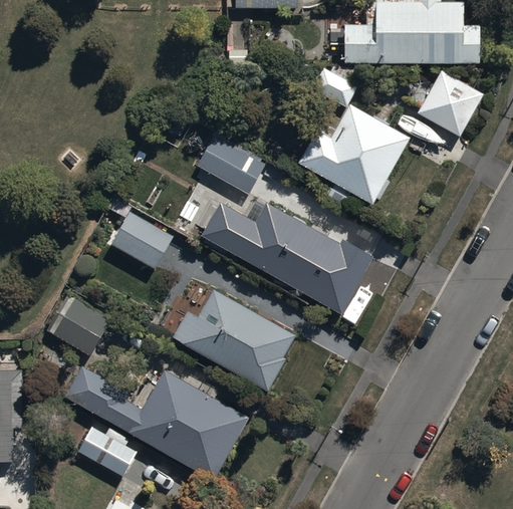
[(235,0),(235,7),(298,9),(298,0),(235,0)]
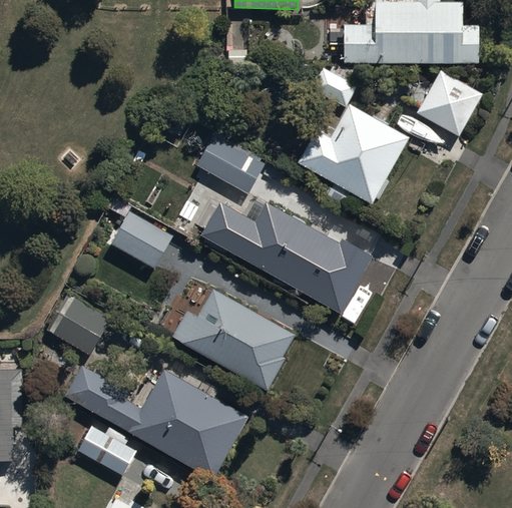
[(344,23),(343,61),(478,63),(479,23),(462,22),(462,2),(440,2),(440,0),(375,0),(376,6),(366,6),(366,23),(344,23)]
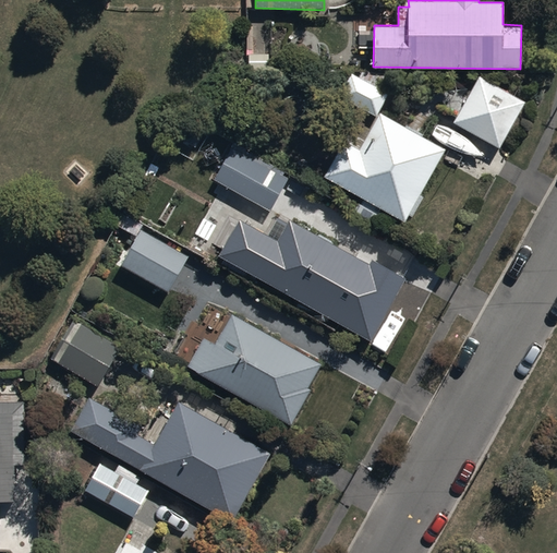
[(389,94),(352,74),(339,97),(377,117),(359,148),(344,142),(325,178),(406,219),(407,216),(413,219),(425,195),(422,194),(446,146),(379,111),(389,94)]
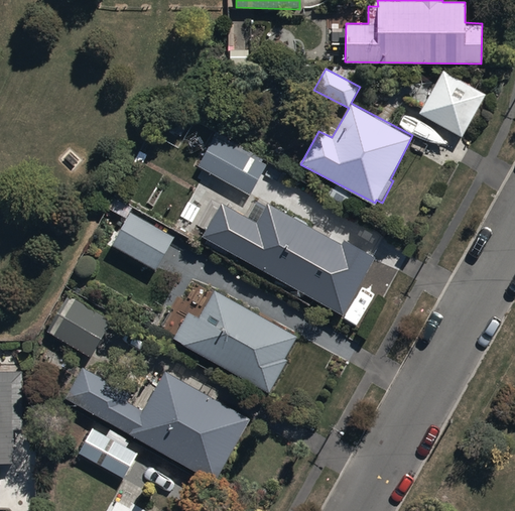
[(483,93),(442,70),(417,114),(458,137),(483,93)]
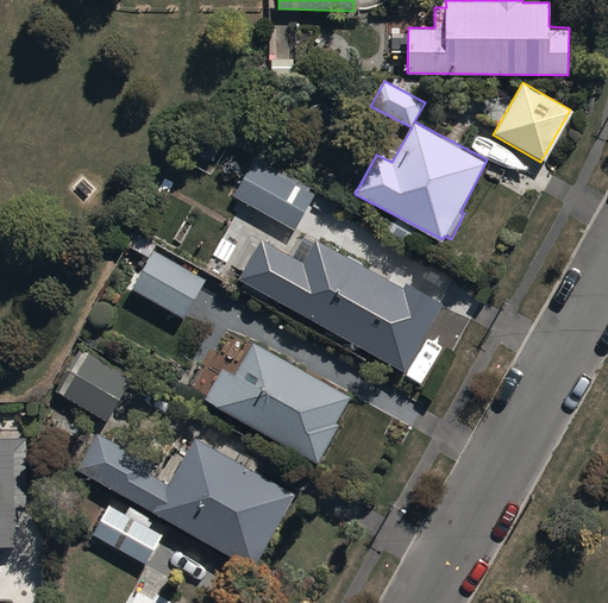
[(232,198),(295,232),(318,193),(254,158),(232,198)]
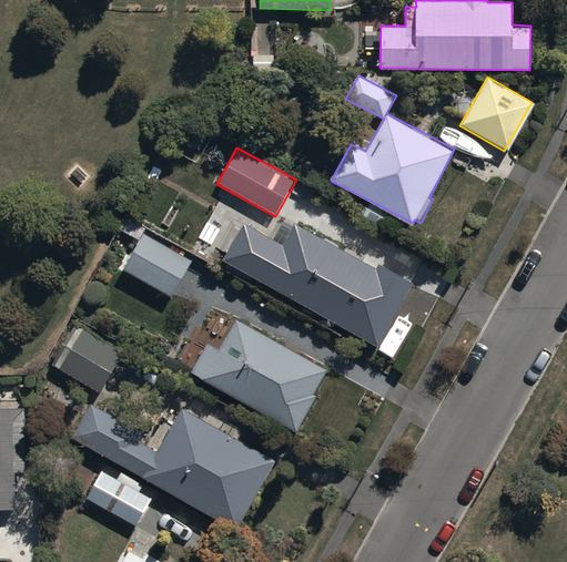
[(194,261),(144,230),(128,220),(121,230),(138,241),(120,269),(170,300),(194,261)]
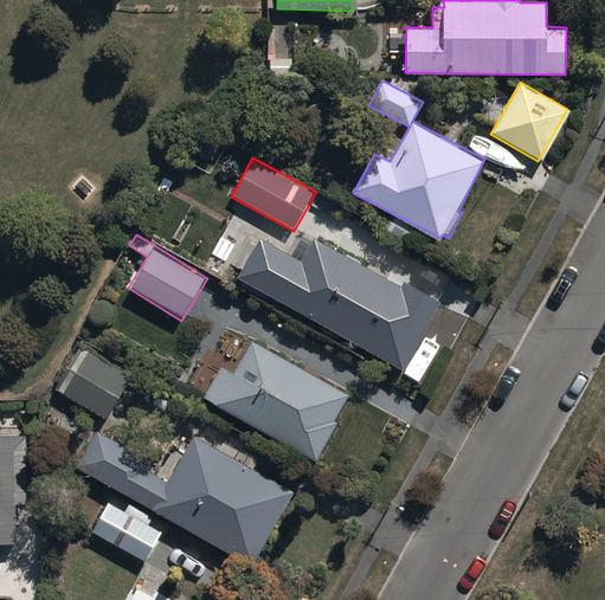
[(231,249),(246,258),(236,277),(404,372),(443,302),(403,281),(401,284),(315,236),(295,270),(255,247),(256,245),(238,234),(231,249)]
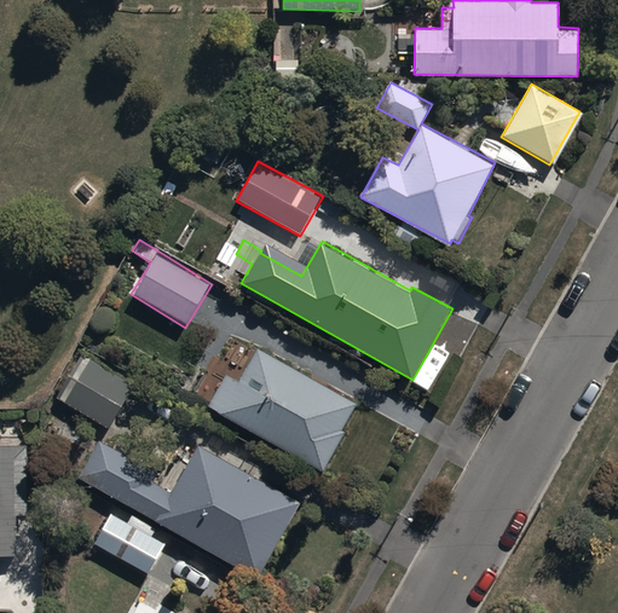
[(226,375),(208,406),(323,472),(362,404),(259,345),(237,381),(226,375)]
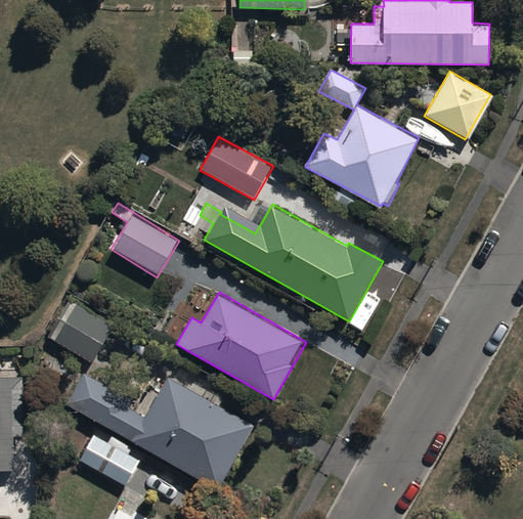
[(114,328),(72,302),(50,337),(92,363),(114,328)]
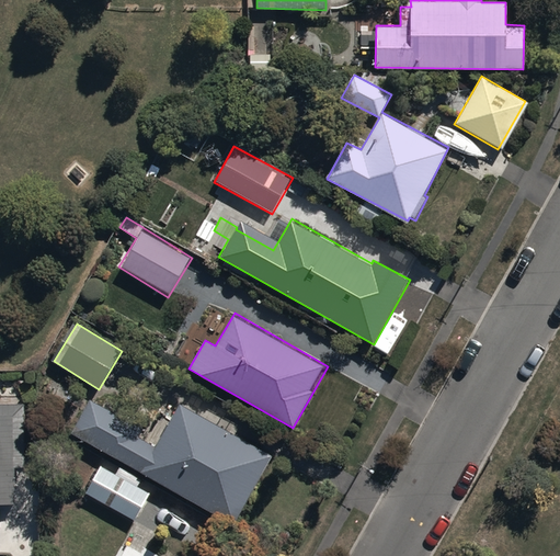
[(272,454),(179,403),(155,446),(137,437),(140,430),(90,401),(72,433),(233,523),(272,454)]
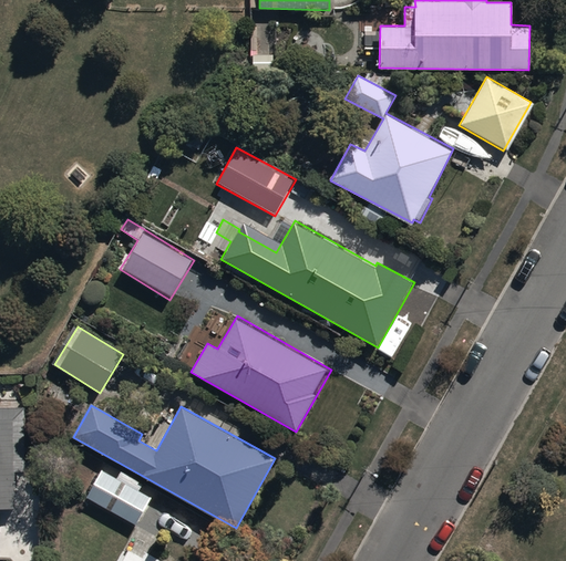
[(0,507),(14,508),(16,471),(26,471),(27,407),(0,406),(0,507)]
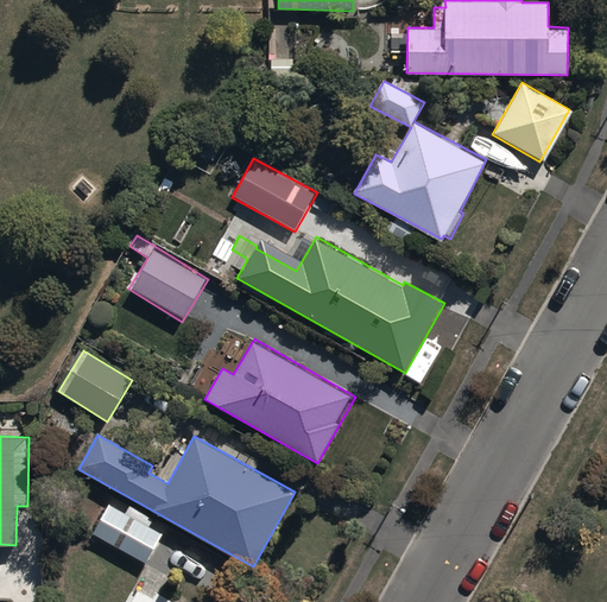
[(109,506),(93,536),(146,565),(163,536),(150,528),(155,521),(131,508),(127,515),(109,506)]
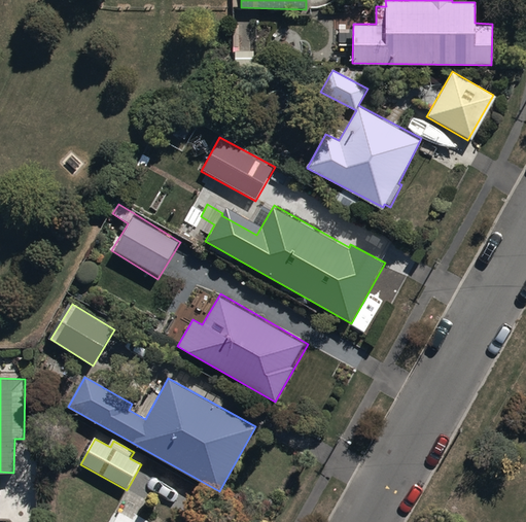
[(118,511),(112,521),(154,521),(135,511),(131,518),(118,511)]
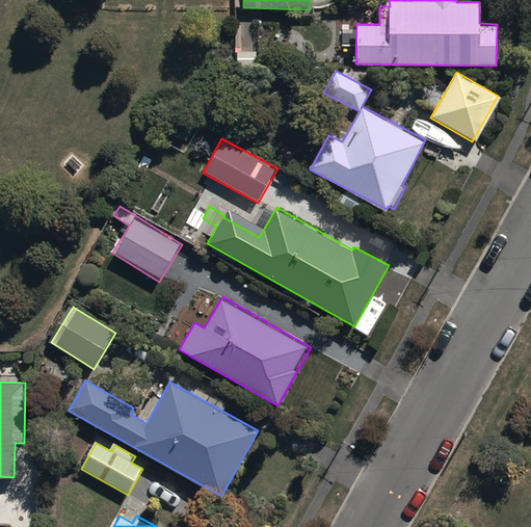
All buildings are outlined.
